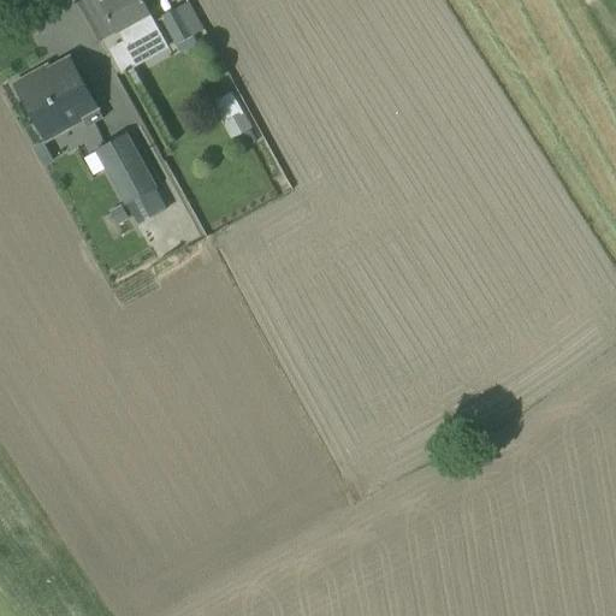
[(135,61),(149,53),(159,48),(149,33),(141,37),(134,24),(150,15),(142,0),(105,0),(100,4),(116,34),(119,33),(135,61)]
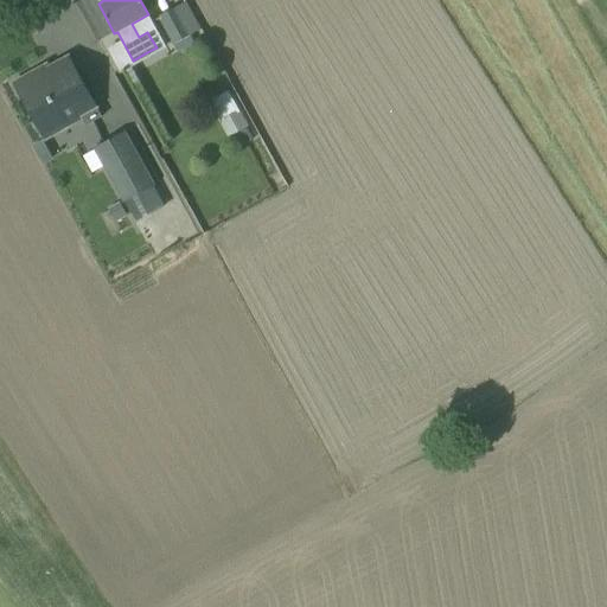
[(189,36),(198,31),(184,4),(160,17),(179,52),(193,44),(189,36)]
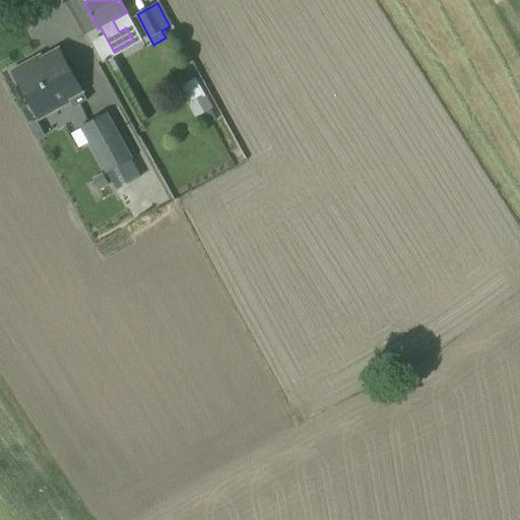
[(16,71),(13,73),(39,121),(72,104),(74,108),(86,101),(82,92),(83,92),(59,48),(30,64),(28,61),(15,69),(16,71)]
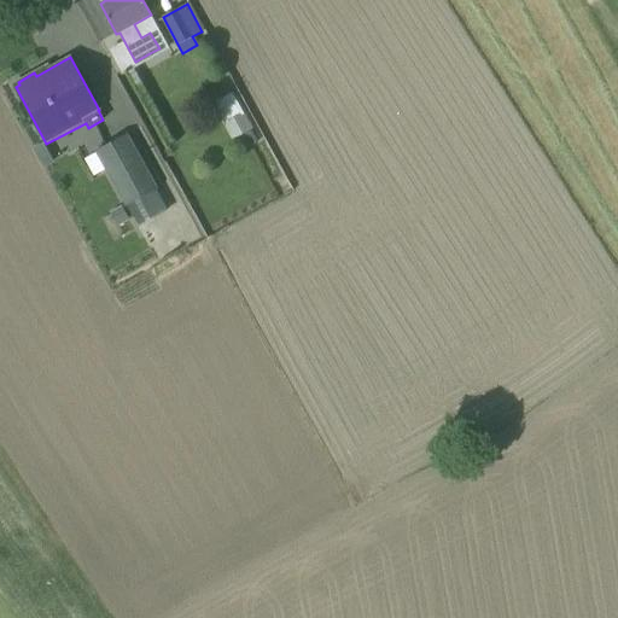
[(229,139),(251,129),(234,89),(213,98),(229,139)]
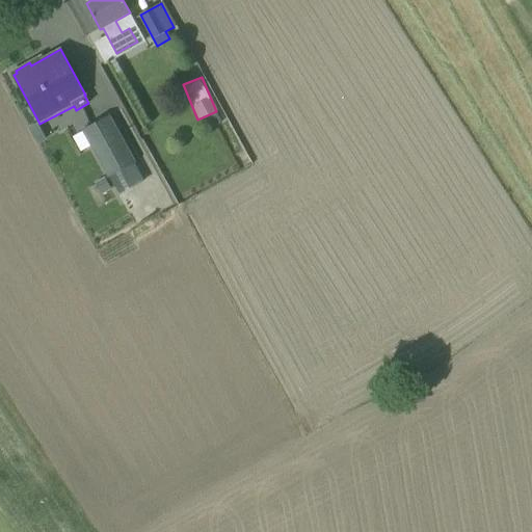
[(135,162),(109,114),(82,130),(108,177),(135,162)]
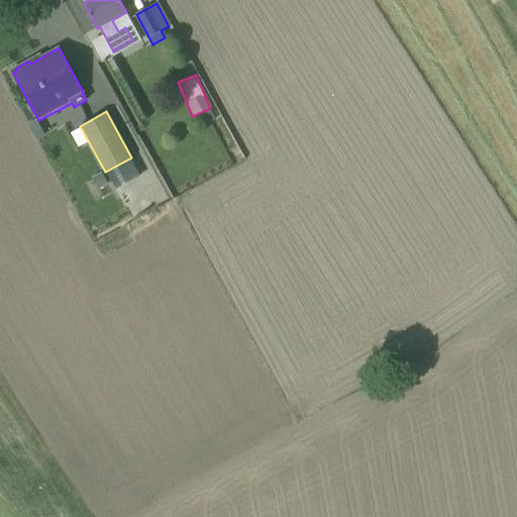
All buildings are outlined.
